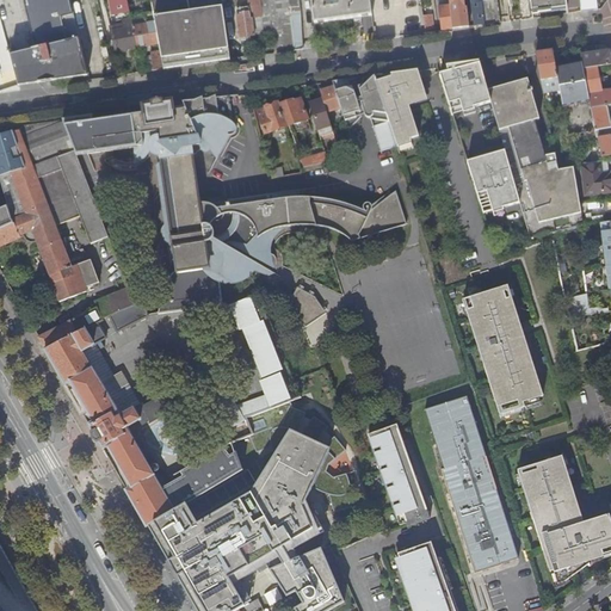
[(24,0),(36,49),(11,55),(19,86),(88,76),(79,38),(68,41),(63,18),(73,16),(69,0),(24,0)]
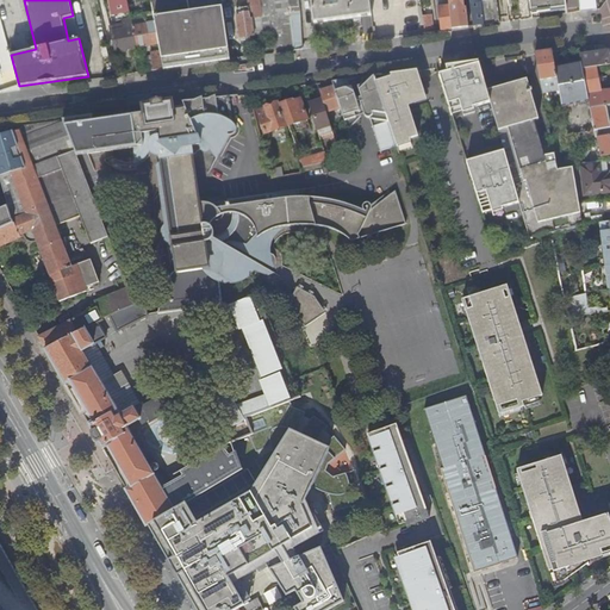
[(109,0),(113,17),(130,12),(126,0),(109,0)]
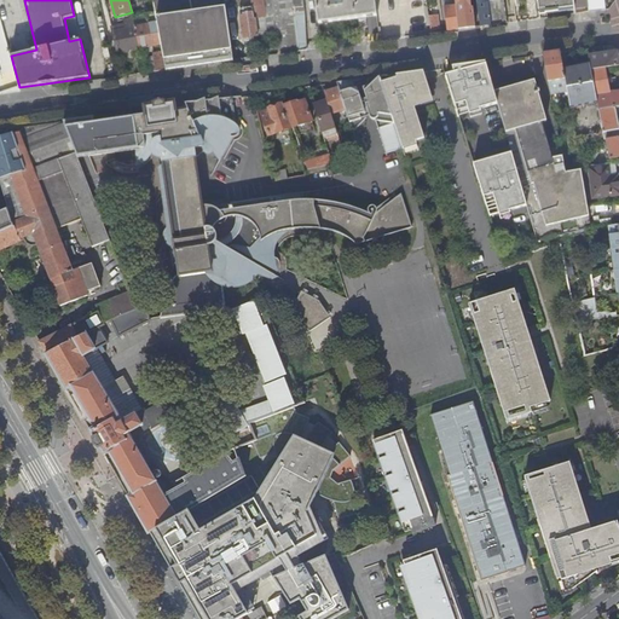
[(190,0),(152,0),(155,13),(161,45),(162,52),(166,70),(223,63),(213,10),(192,12),(190,0)]
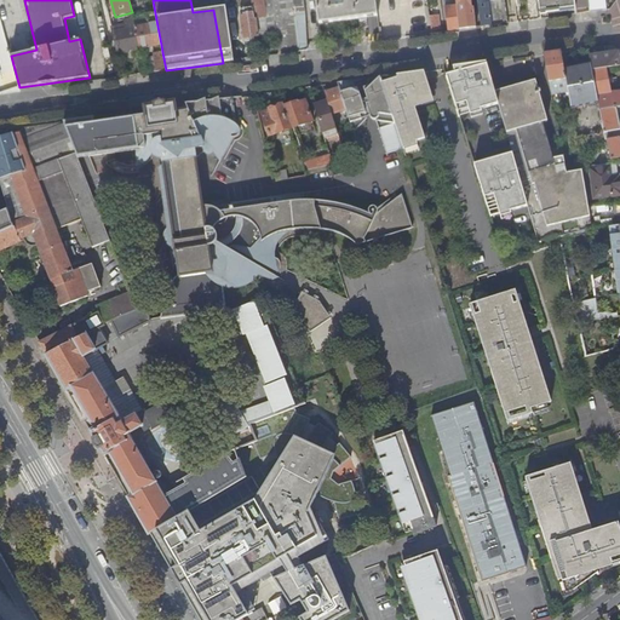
[(256,19),(265,17),(262,0),(251,0),(253,9),(253,13),(254,19),(256,19)]
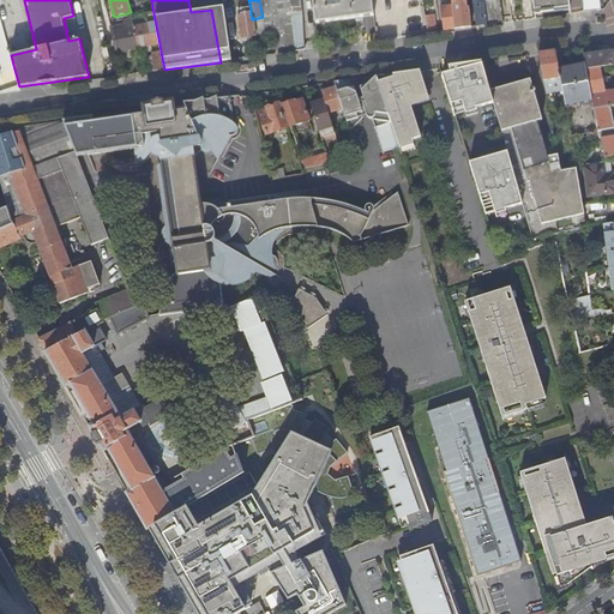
[(269,0),(272,20),(293,18),(292,16),(289,0),(269,0)]
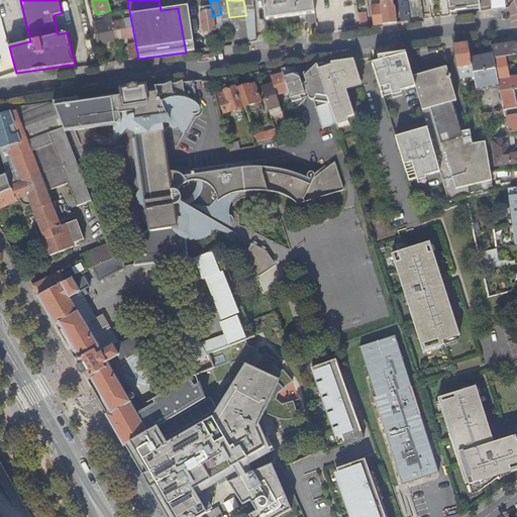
[(253,0),(243,0),(245,13),(254,11),(253,0)]
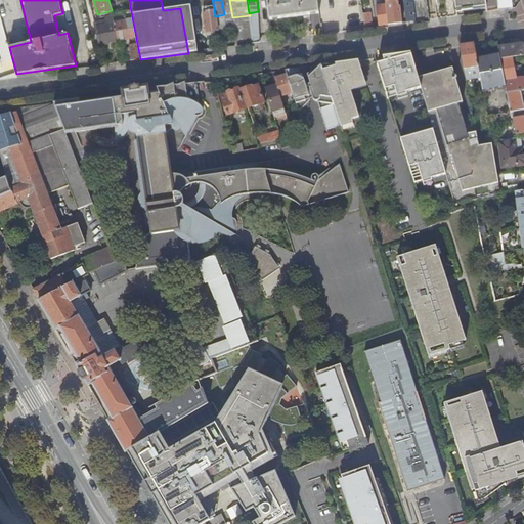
[(266,0),(270,22),(319,14),(317,0),(266,0)]
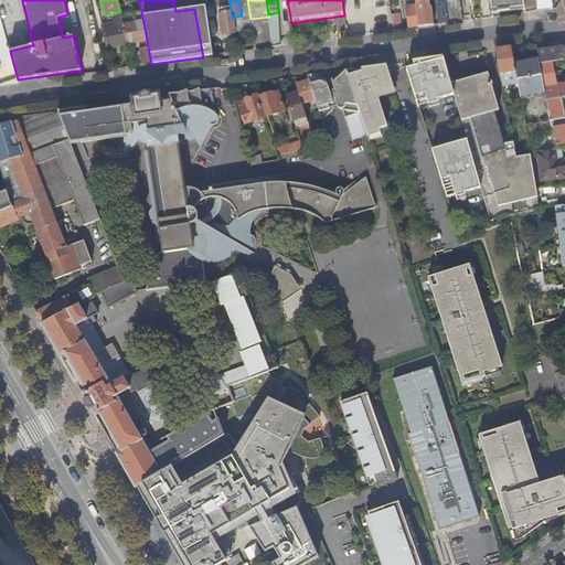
[(415,0),(415,2),(418,28),(434,25),(432,9),(429,9),(428,0),(415,0)]
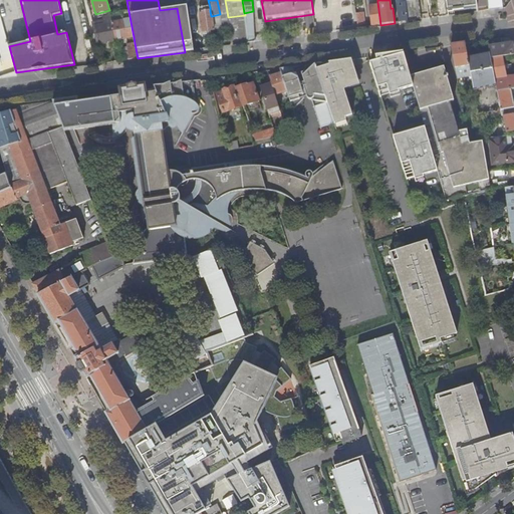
[(396,0),(400,22),(408,21),(406,2),(405,0),(396,0)]
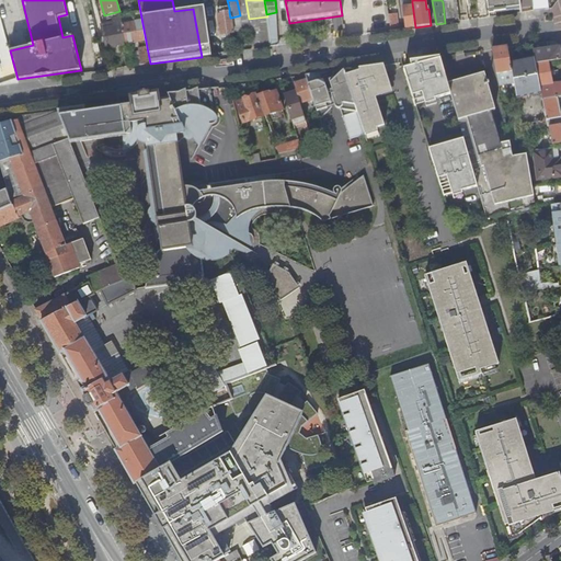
[(442,0),(443,2),(445,23),(460,21),(457,0),(442,0)]
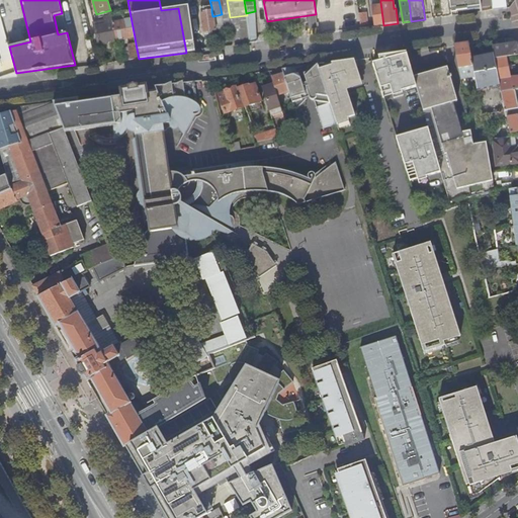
[(449,0),(450,0),(450,4),(451,12),(468,10),(468,8),(481,6),(480,0),(449,0)]
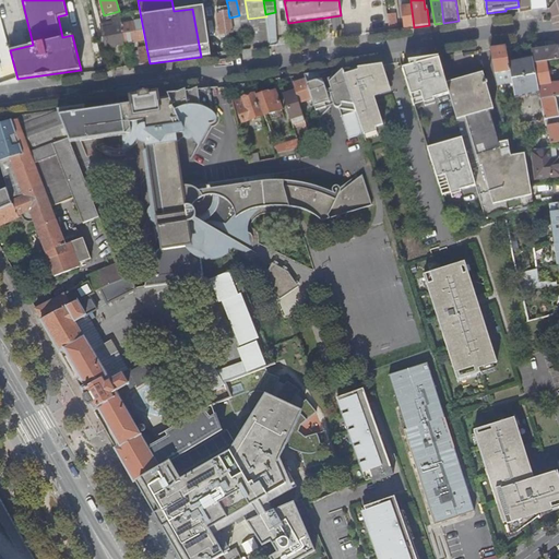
[(542,0),(531,0),(532,6),(533,11),(543,10),(542,0)]
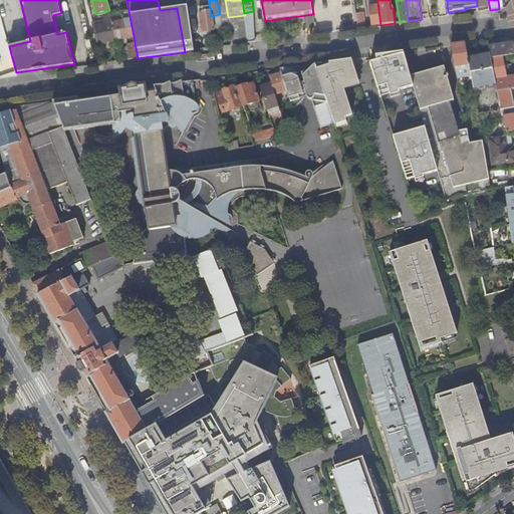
[(368,4),(371,26),(380,25),(377,2),(368,4)]
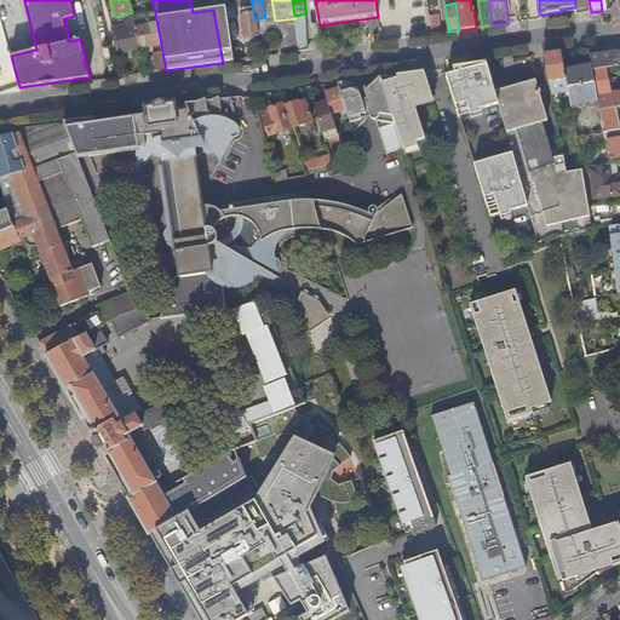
[(227,7),(213,10),(223,63),(234,62),(227,7)]
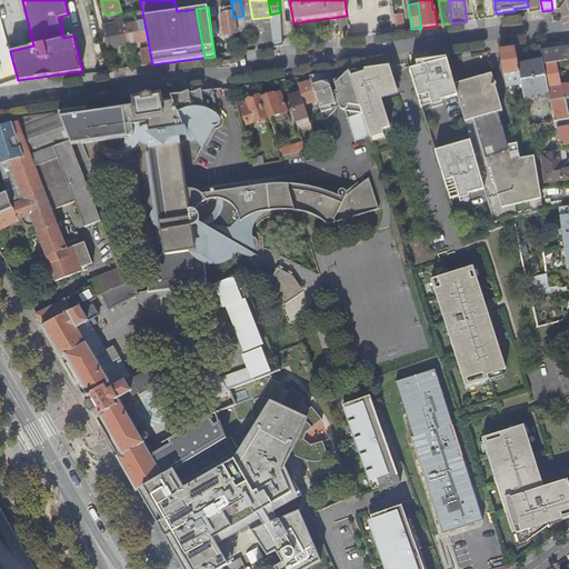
[(128,45),(148,41),(142,12),(135,13),(136,22),(125,26),(128,45)]
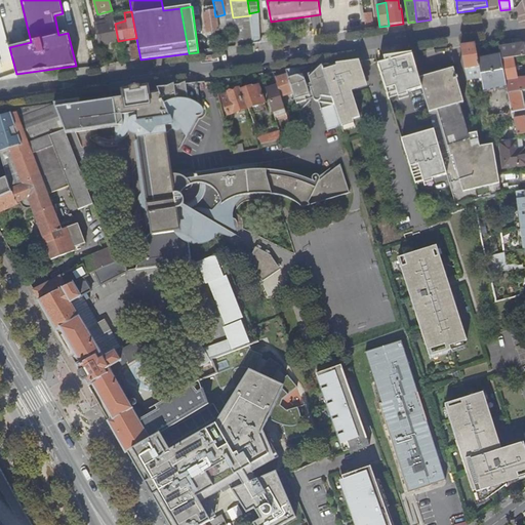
[(214,11),(203,13),(206,33),(217,31),(215,16),(214,11)]
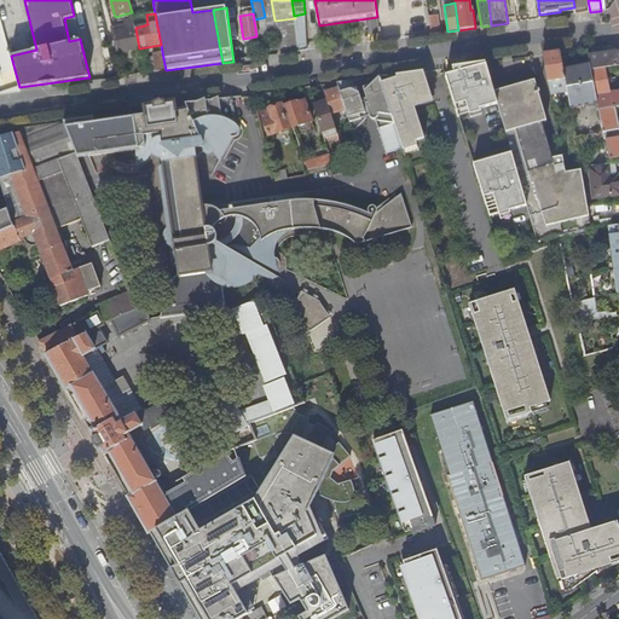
[(305,13),(294,16),(295,18),(299,46),(305,45),(305,13)]
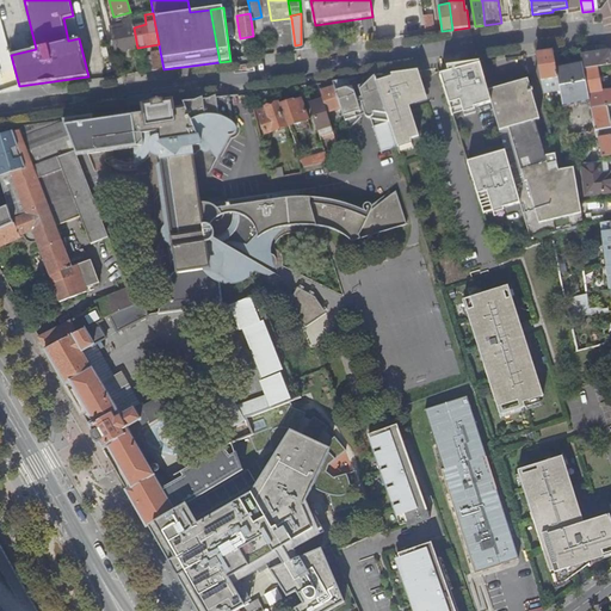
[(432,14),(423,16),(424,25),(425,29),(425,34),(434,32),(432,14)]
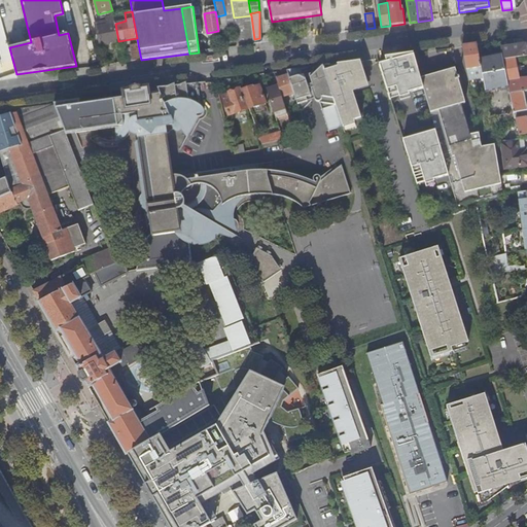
[(225,14),(217,16),(219,32),(227,30),(225,14)]
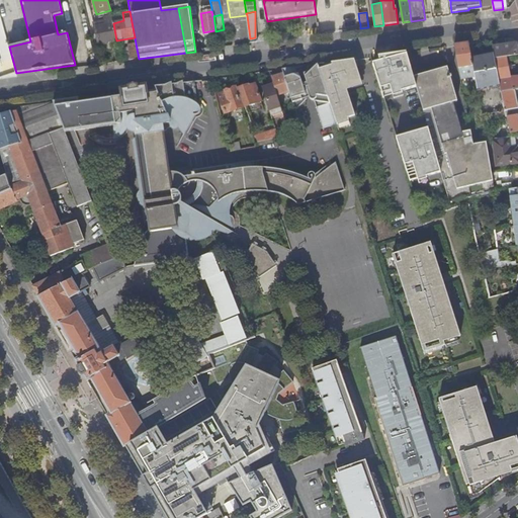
[(231,31),(233,46),(250,44),(250,38),(247,15),(230,17),(231,31)]
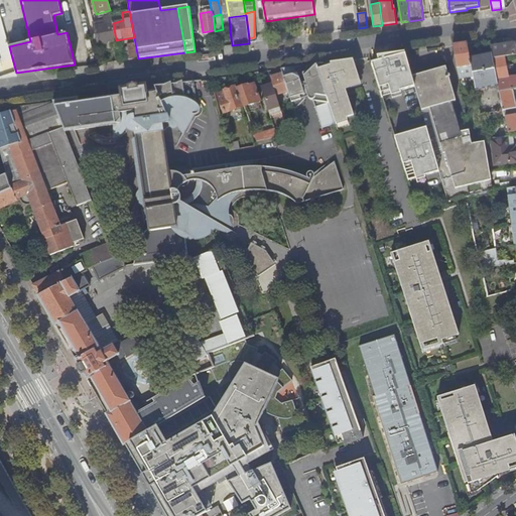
[(99,22),(94,23),(99,45),(107,44),(107,42),(116,40),(113,23),(111,17),(104,18),(105,24),(100,25),(99,22)]
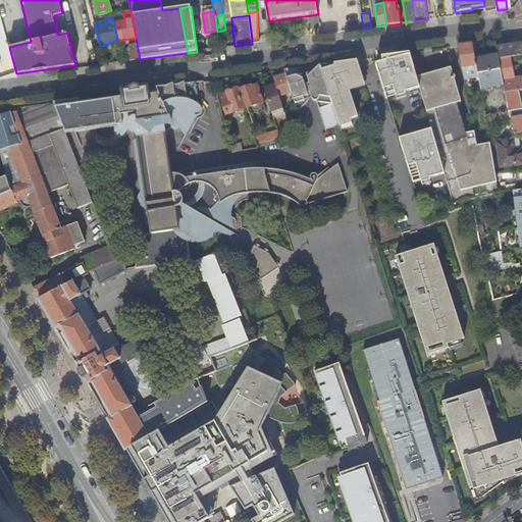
[(507,47),(506,40),(496,41),(498,55),(499,59),(510,58),(521,55),(521,45),(520,46),(520,44),(511,46),(507,47)]
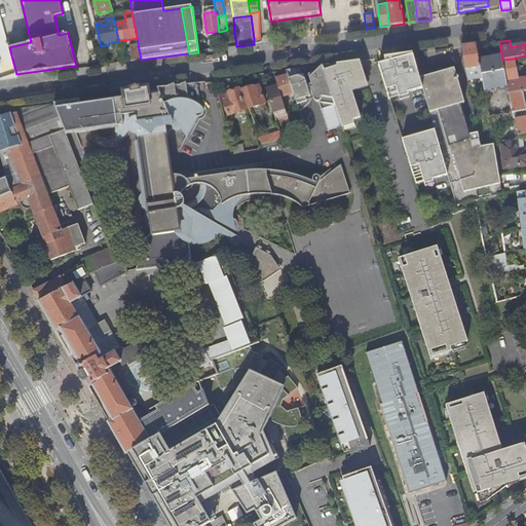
[(124,52),(126,63),(140,61),(141,60),(138,44),(129,46),(130,50),(124,52)]
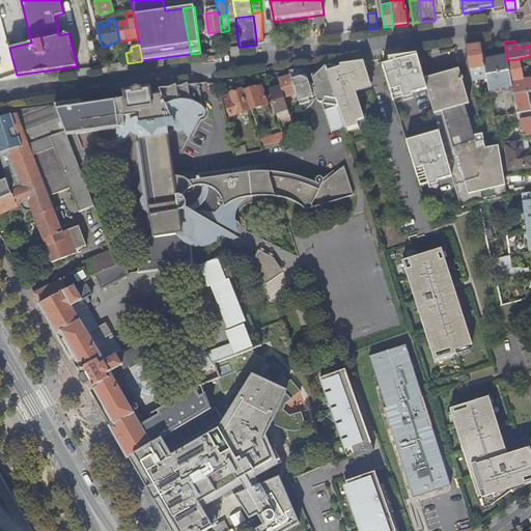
[(471,71),(485,67),(483,60),(481,45),(466,47),(471,71)]
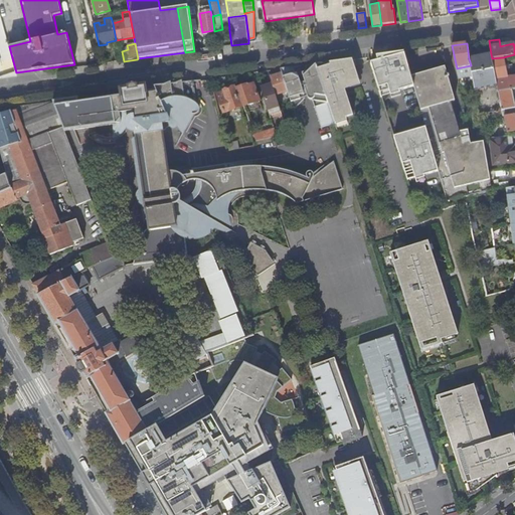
[(411,75),(404,52),(377,56),(378,60),(371,63),(381,97),(415,87),(411,75)]
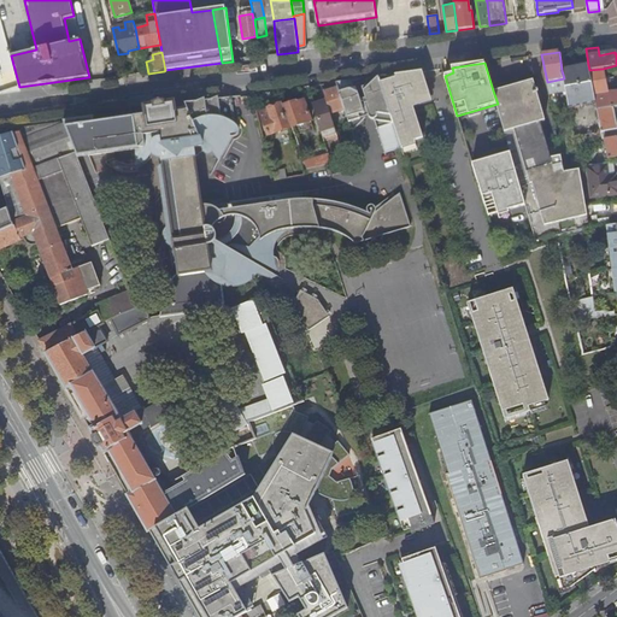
[(588,65),(562,70),(564,78),(565,87),(569,111),(597,105),(589,70),(588,65)]
